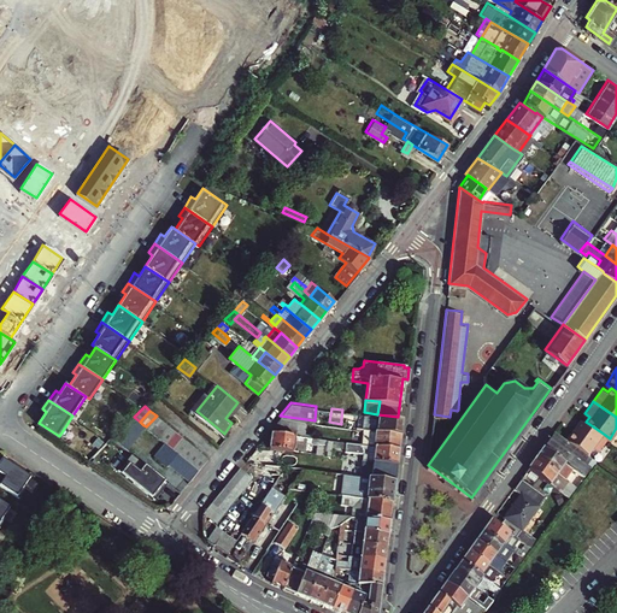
[(357,425),(364,426),(400,431),(401,428),(403,417),(398,417),(377,414),(377,420),(357,419),(357,420),(357,425)]
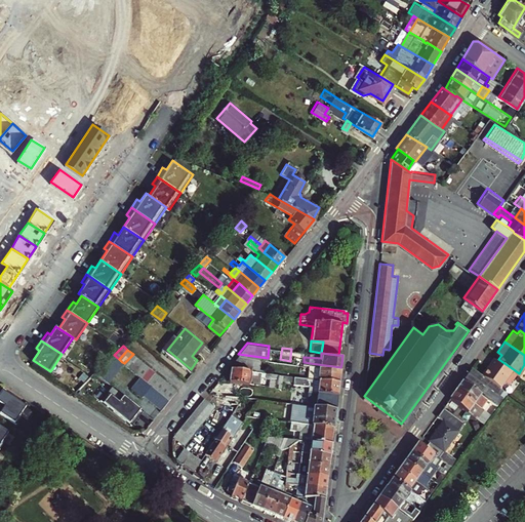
[(93,373),(107,383),(122,362),(119,359),(114,355),(112,354),(93,373)]
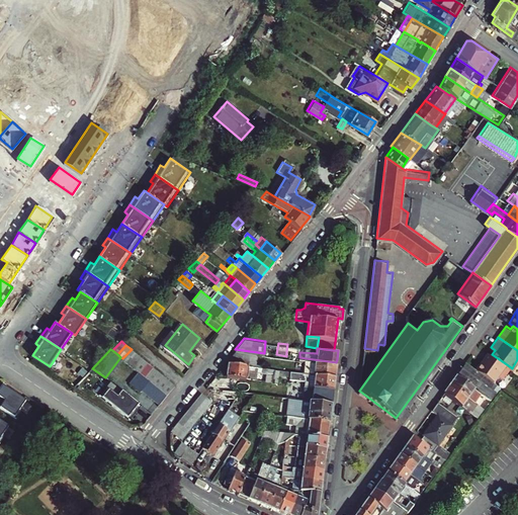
[(132,349),(122,358),(127,363),(137,353),(132,349)]
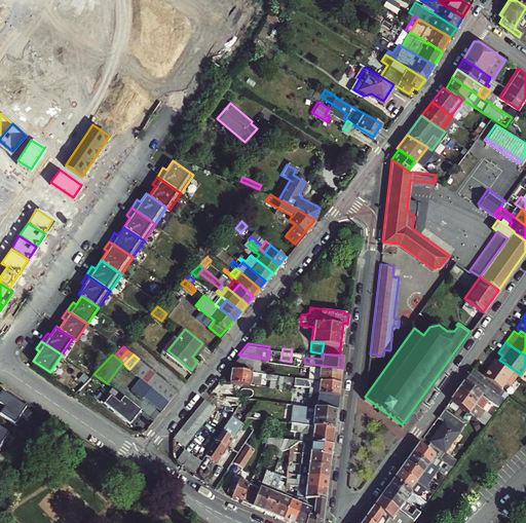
[(232,363),(231,367),(260,370),(261,358),(238,355),(232,363)]
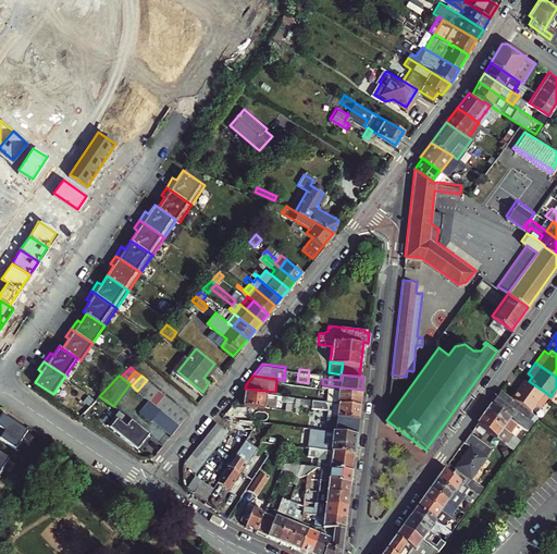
[(524,378),(511,396),(531,410),(537,402),(539,403),(546,393),(529,381),(524,378)]
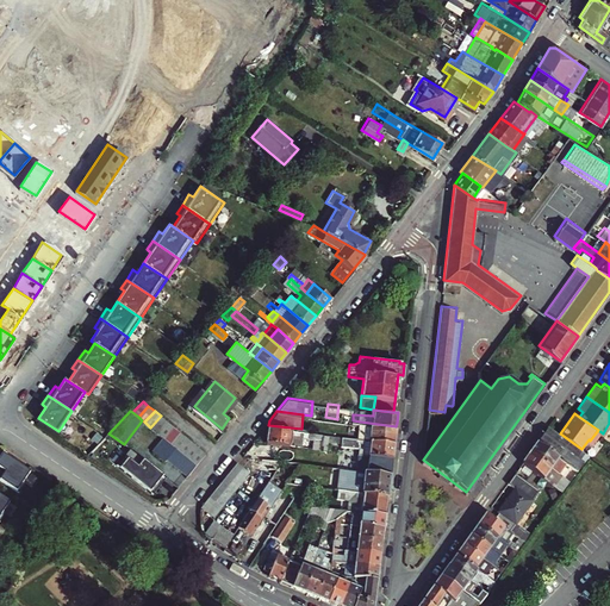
[(161,416),(150,428),(156,432),(167,420),(161,416)]
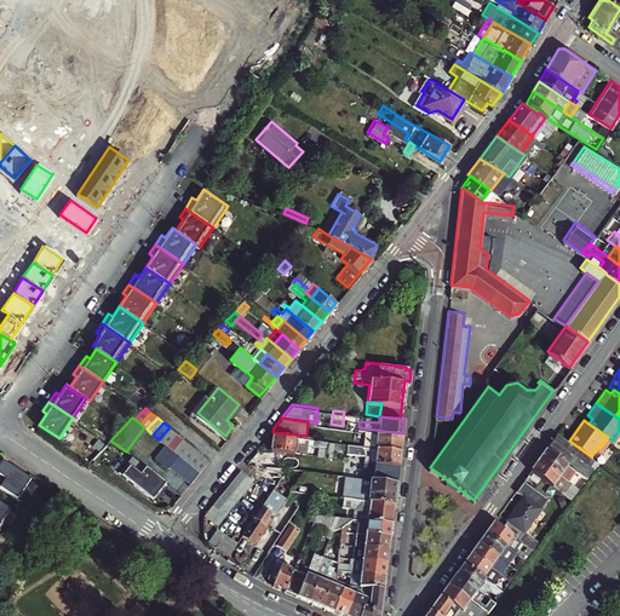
[(170,427),(159,439),(165,444),(166,444),(177,432),(170,427)]
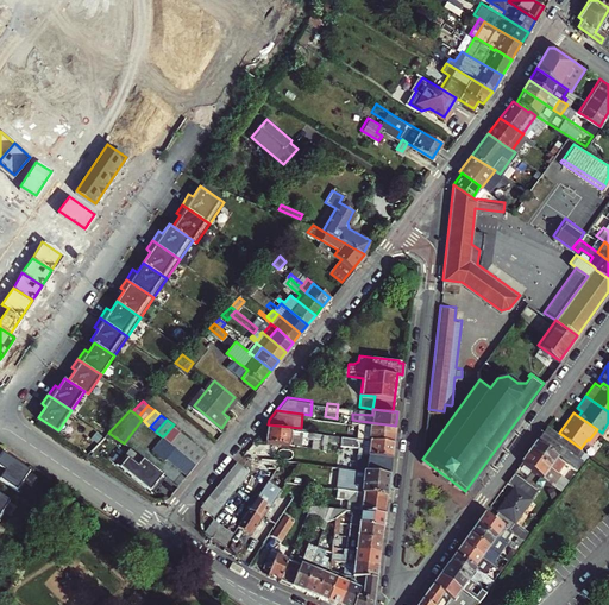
[(359,421),(357,435),(394,440),(395,426),(359,421)]
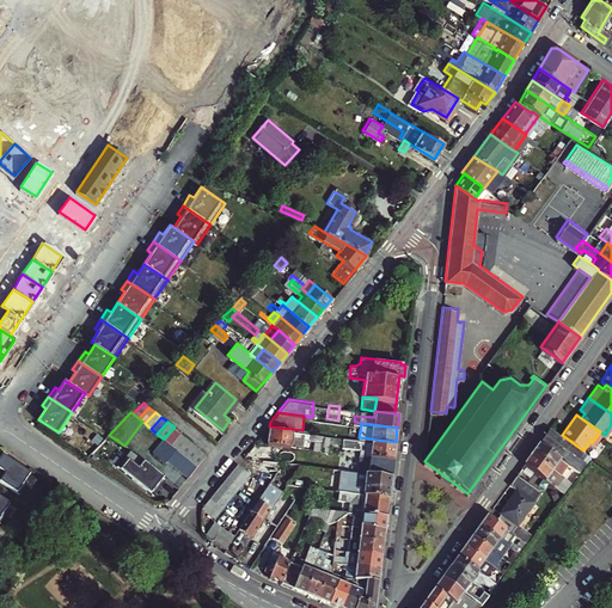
[(175,427),(164,438),(170,443),(179,431),(175,427)]
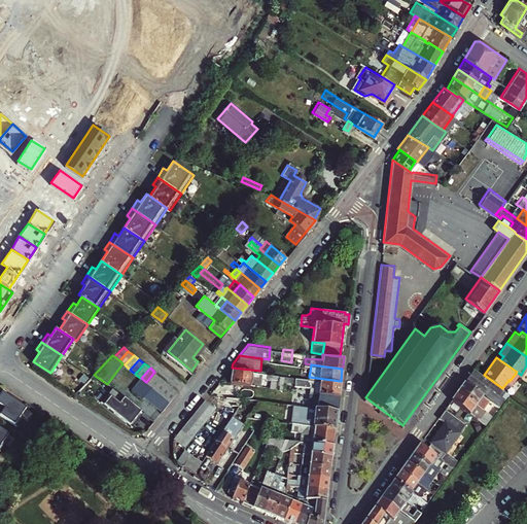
[(232,368),(231,381),(250,383),(251,377),(259,378),(261,378),(261,377),(268,377),(268,372),(260,371),(232,368)]
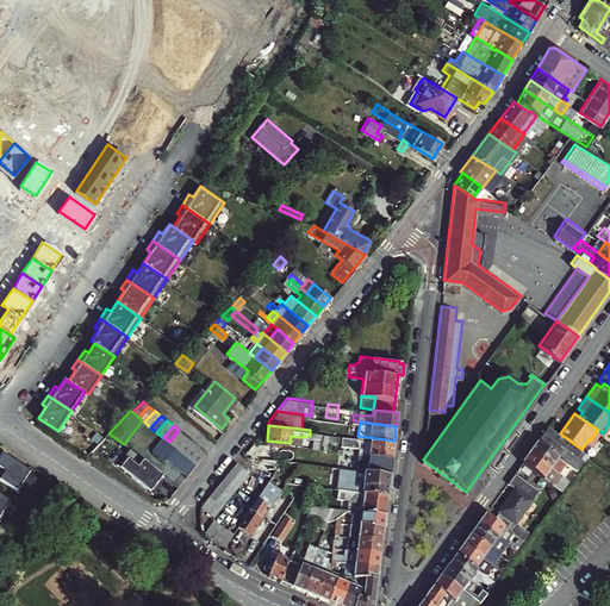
[(548,425),(537,439),(578,468),(589,454),(582,449),(560,433),(548,425)]
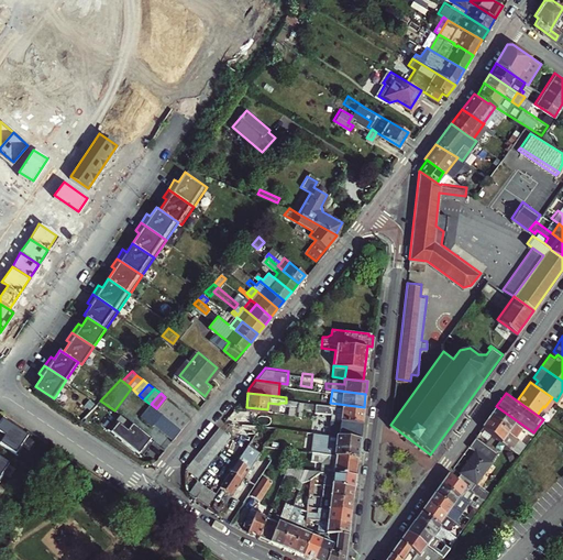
[(165,397),(156,408),(163,414),(172,403),(165,397)]
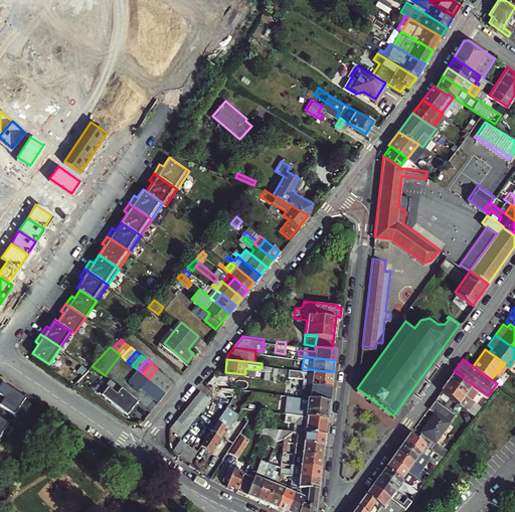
[(273,365),(262,363),(262,368),(267,369),(266,377),(271,378),(273,365)]
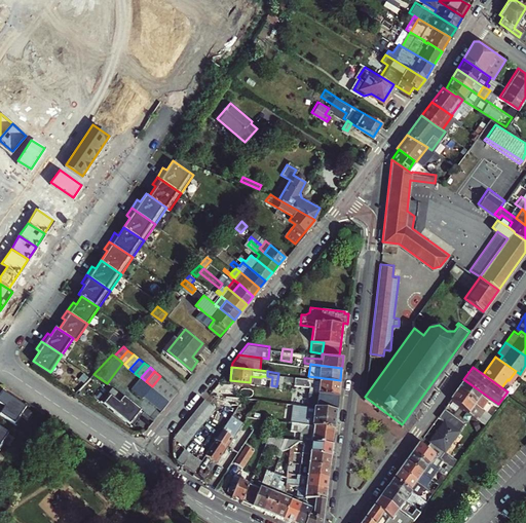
[(310,384),(309,390),(338,394),(340,380),(308,376),(295,375),(294,382),(310,384)]
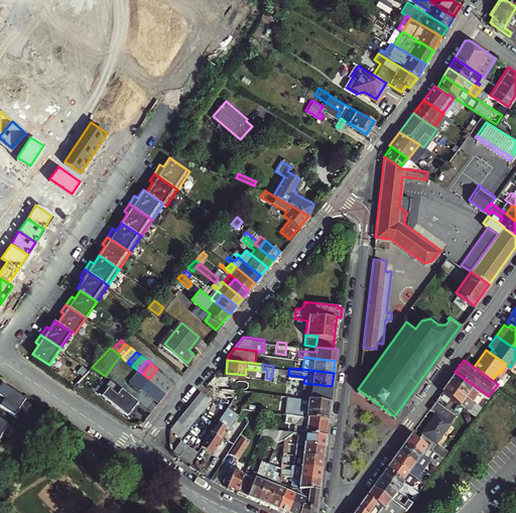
[(157,369),(149,379),(153,383),(154,383),(163,373),(157,369)]
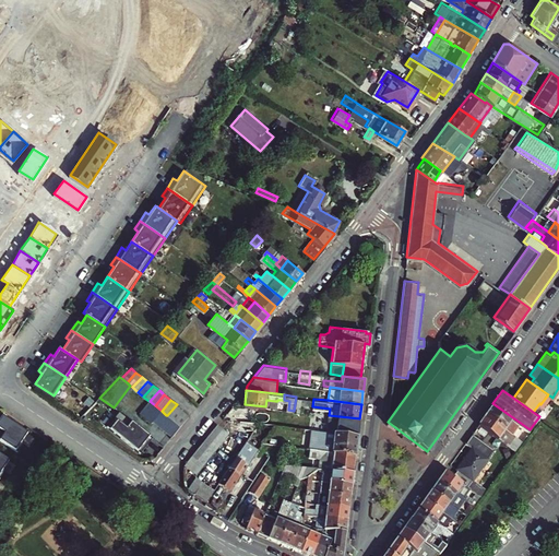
[(166,415),(162,411),(155,405),(150,401),(149,401),(139,412),(151,422),(152,420),(170,435),(179,425),(173,421),(173,420),(167,415),(166,415)]
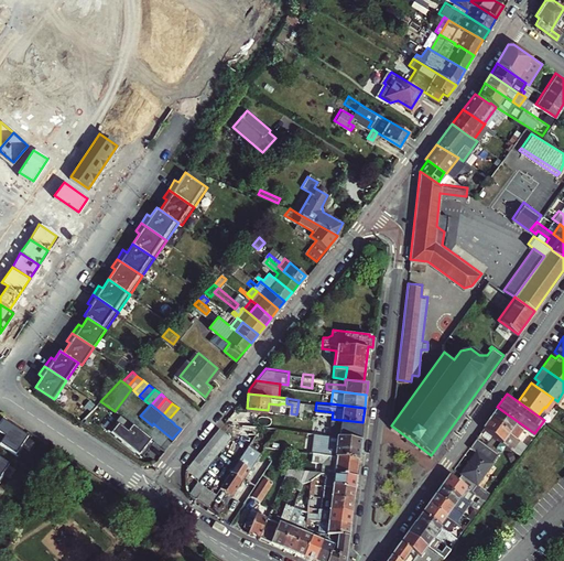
[(534,433),(497,407),(490,416),(528,443),(534,433)]
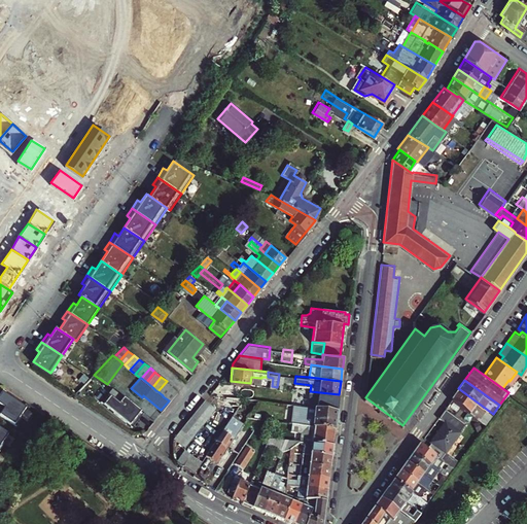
[(167,381),(157,391),(163,395),(163,396),(172,385),(167,381)]
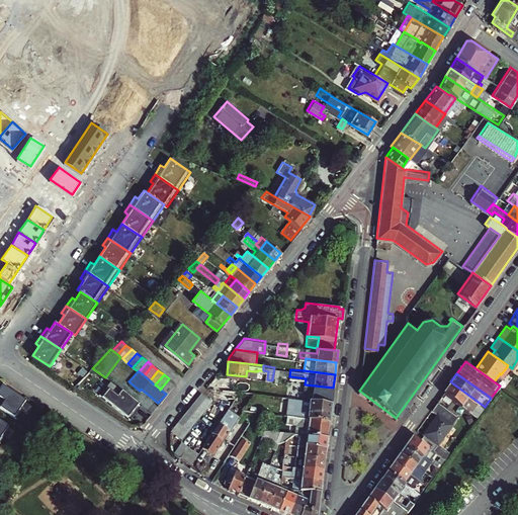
[(160,390),(166,394),(174,382),(169,378),(160,390)]
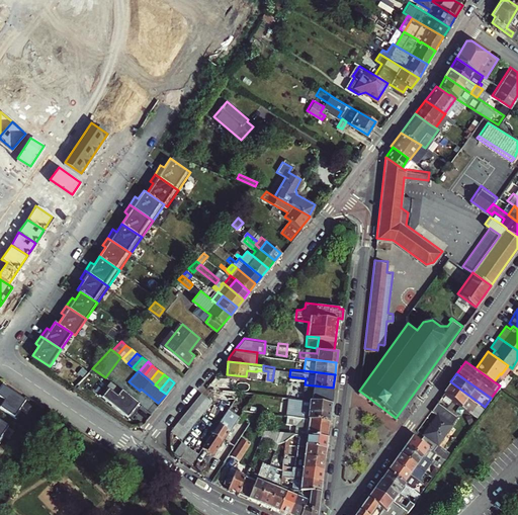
[(130,397),(108,380),(98,393),(130,417),(140,404),(131,396),(130,397)]
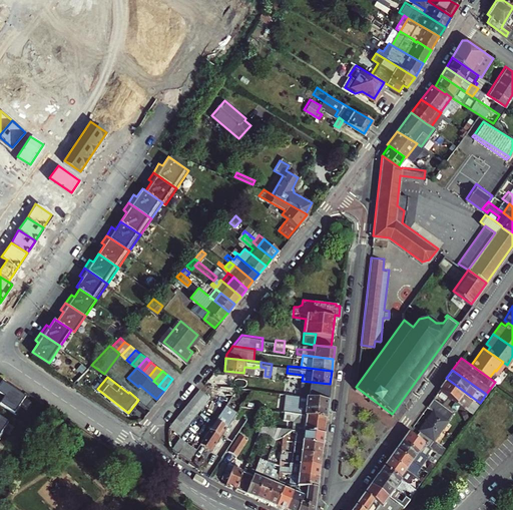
[(440,387),(473,412),(480,403),(446,378),(440,387)]
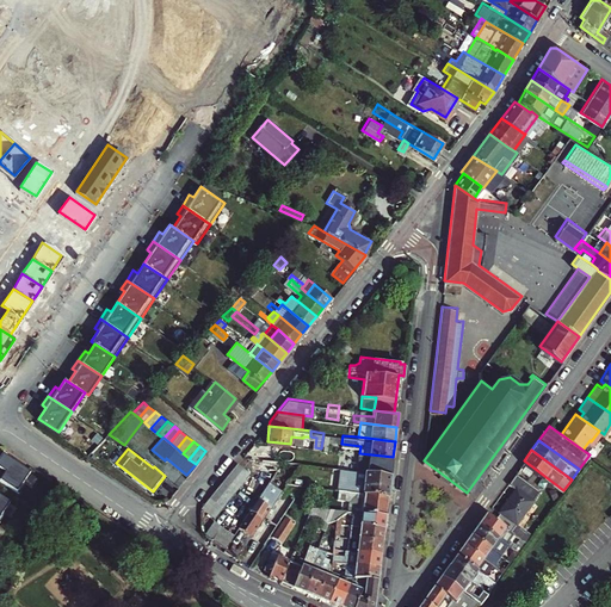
[(30,469),(2,451),(0,453),(0,477),(19,490),(26,479),(23,478),(30,469)]
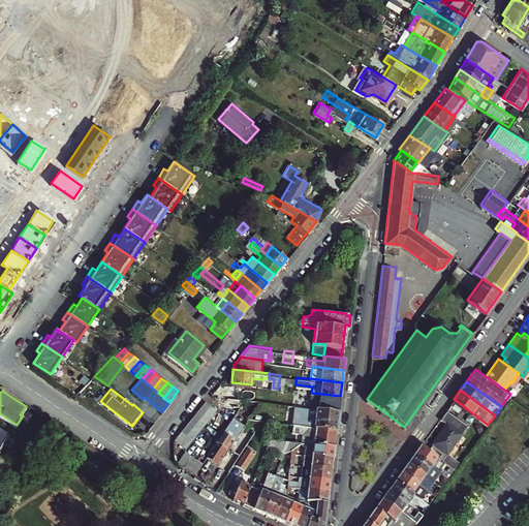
[(340,396),(311,393),(309,406),(339,409),(340,396)]
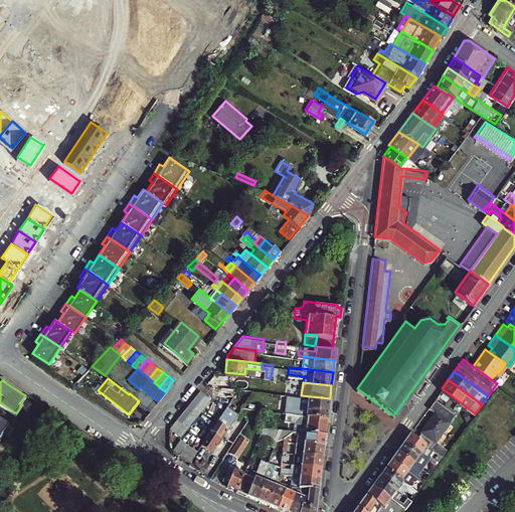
[(237,388),(220,386),(219,393),(233,395),(237,388)]
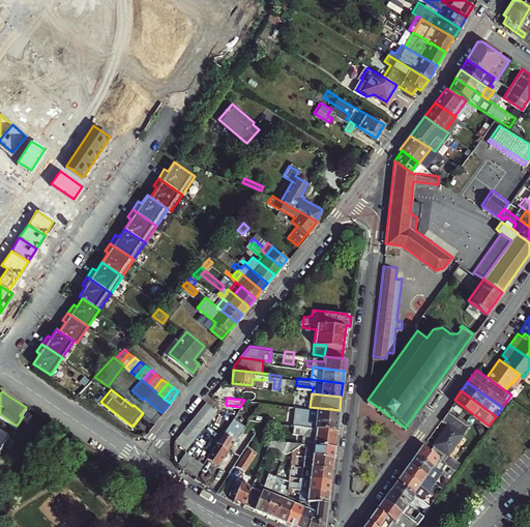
[(215,410),(205,401),(175,438),(185,446),(215,410)]
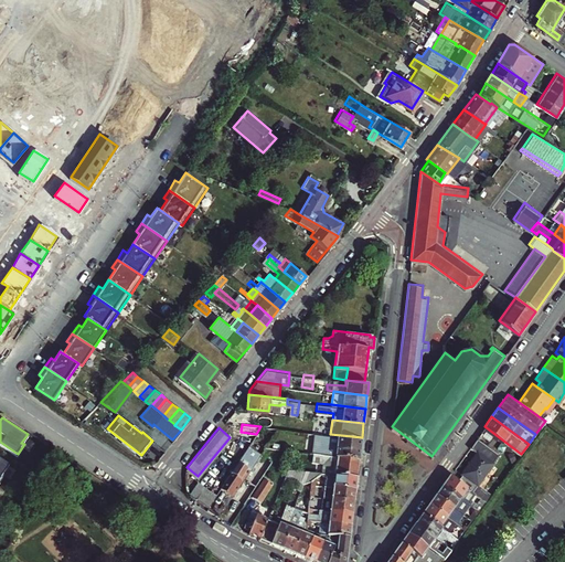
[(309,451),(312,452),(359,457),(362,437),(330,434),(326,434),(324,439),(328,439),(328,444),(310,442),(309,451)]
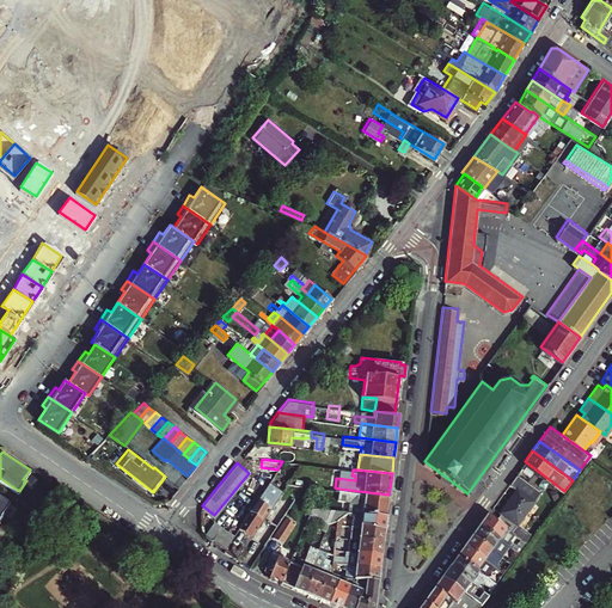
[(512,529),(518,522),(534,499),(542,489),(518,472),(510,481),(518,486),(501,510),(502,511),(496,519),(512,529)]
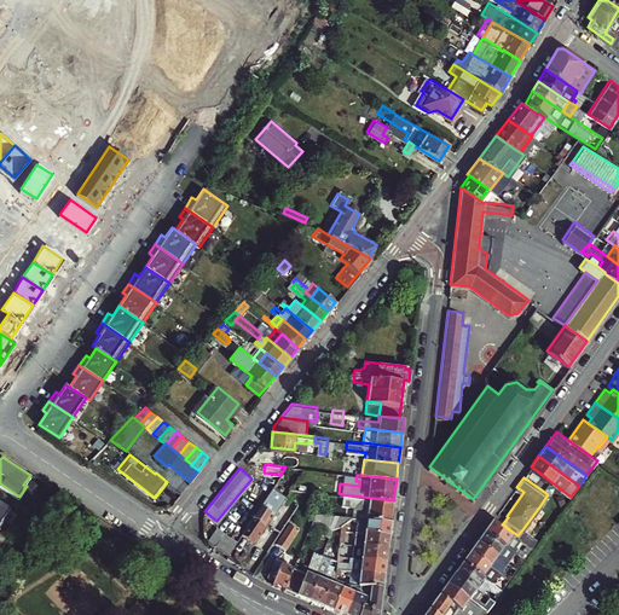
[(272,486),(242,533),(254,541),(285,494),(272,486)]
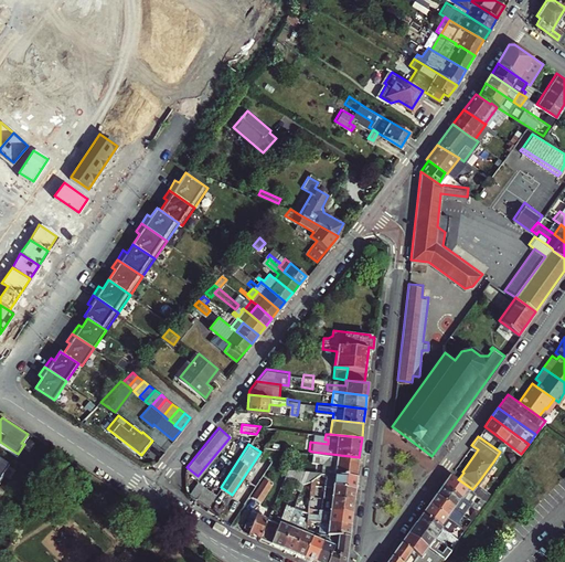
[(291,451),(287,466),(294,467),(298,452),(291,451)]
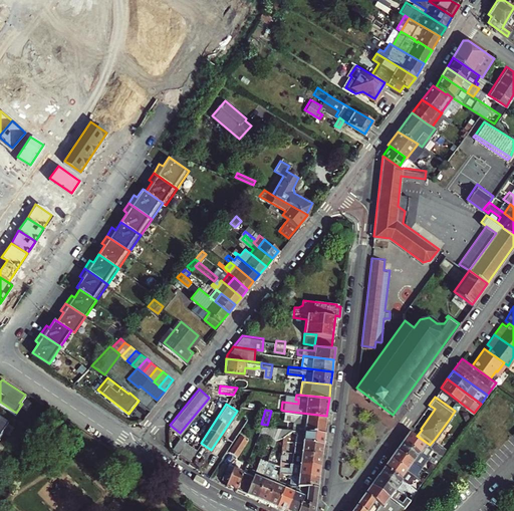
[(292,428),(304,430),(324,432),(326,416),(284,411),(283,419),(292,421),(292,428)]
